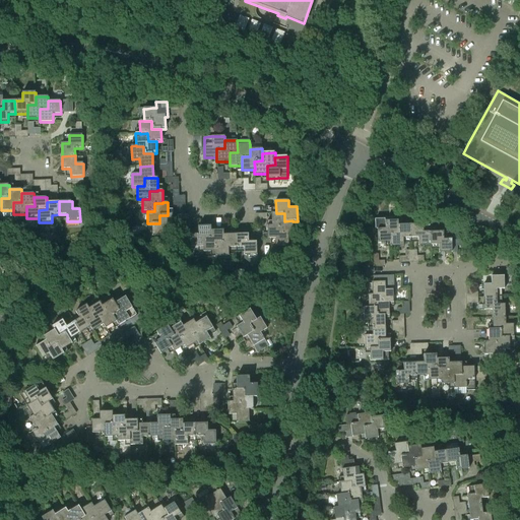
[(271,213),(272,225),(279,225),(279,234),(288,234),(294,234),(293,221),(293,220),(284,221),(284,213),(276,213),(276,212),(271,213)]
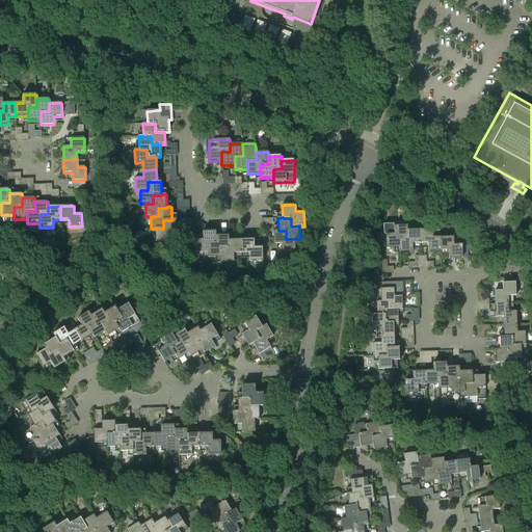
[(155,229),(156,242),(168,241),(168,233),(177,233),(177,219),(171,219),(171,220),(163,220),(163,229),(155,229)]
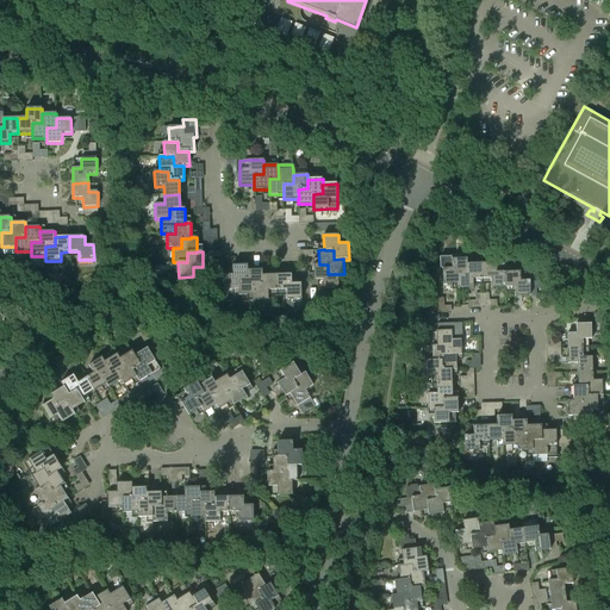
[(443,285),(458,284),(458,274),(467,274),(467,265),(467,260),(452,260),(452,257),(440,259),(441,269),(443,269),(443,285)]
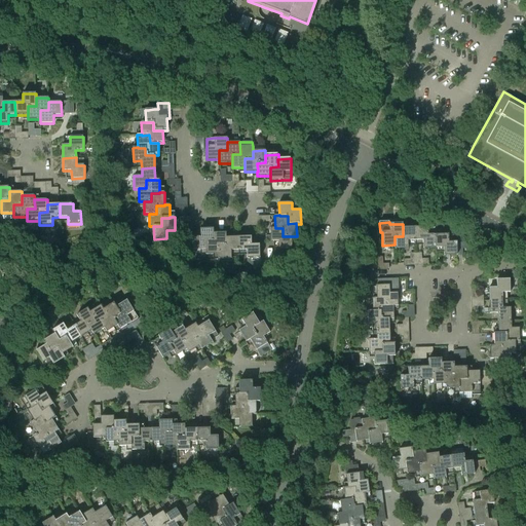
[(423,249),(437,249),(436,235),(428,235),(428,227),(415,228),(415,240),(423,240),(423,249)]
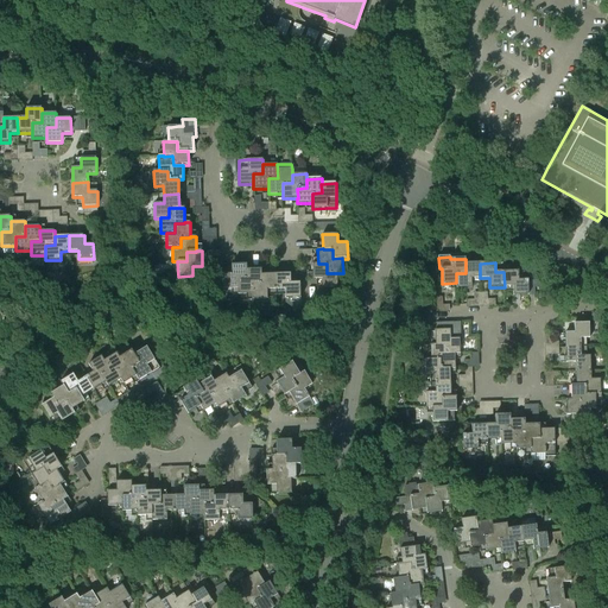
[(318,264),(312,264),(314,279),(322,279),(323,289),(339,287),(337,273),(327,273),(327,264),(318,264)]
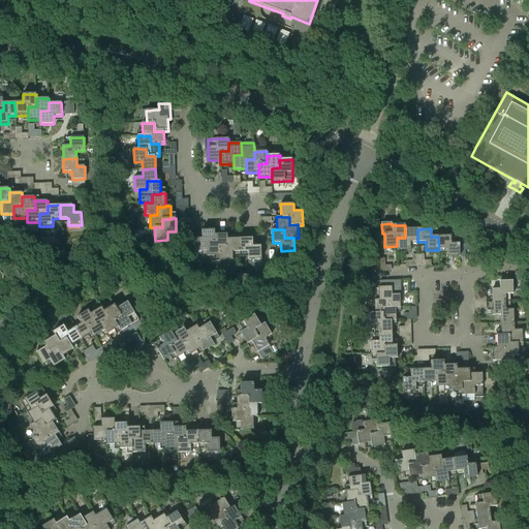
[(410,243),(417,242),(417,229),(405,229),(405,238),(397,238),(397,246),(397,251),(410,250),(410,243)]
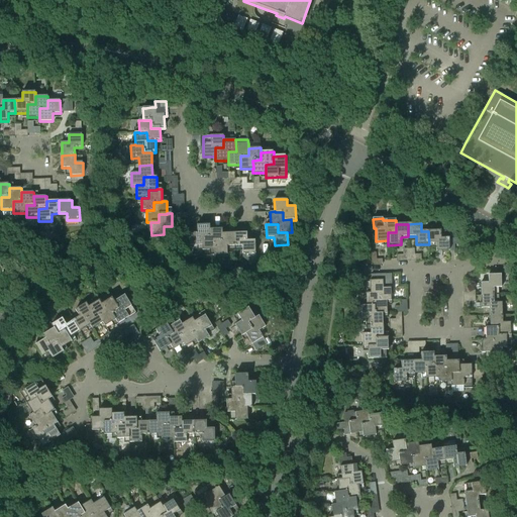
[(190,246),(202,246),(202,237),(210,237),(210,229),(210,225),(197,225),(197,229),(189,229),(190,246)]
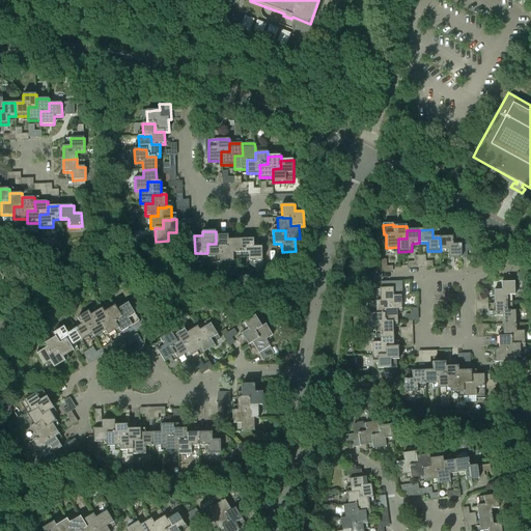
[(207,257),(220,257),(220,248),(228,248),(228,240),(229,240),(228,235),(216,235),(216,244),(207,244),(207,253),(207,257)]
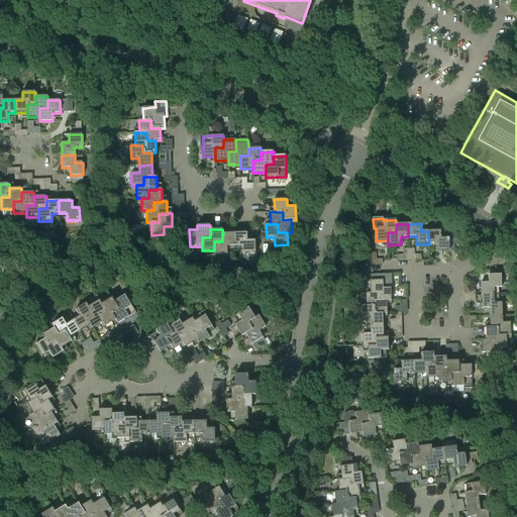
[(428,231),(429,244),(436,243),(436,251),(449,251),(449,238),(441,238),(441,230),(428,231)]
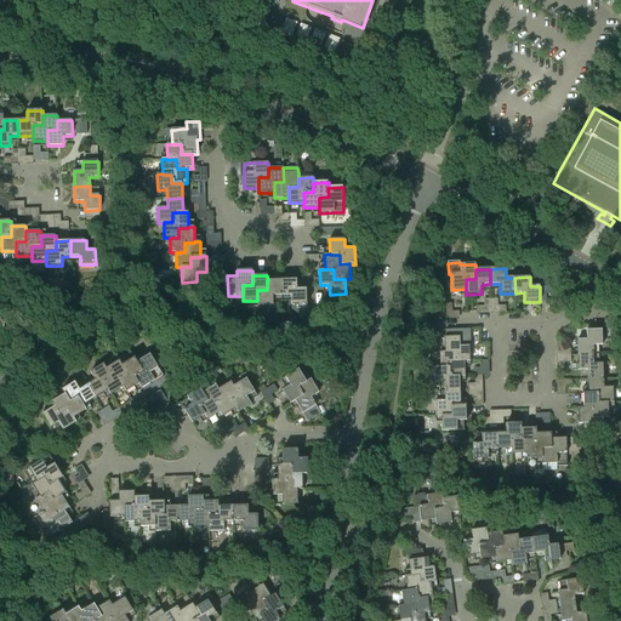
[(297,279),(283,280),(283,296),(291,295),(291,305),(307,305),(307,289),(297,289),(297,279)]
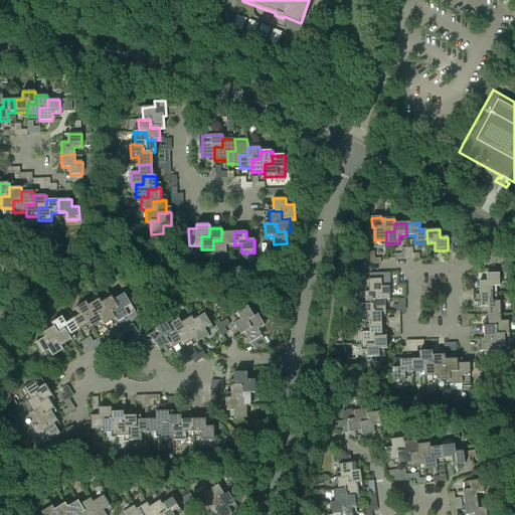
[(213,249),(213,253),(226,253),(226,245),(234,245),(234,232),(222,232),(221,232),(221,240),(213,240),(213,249)]
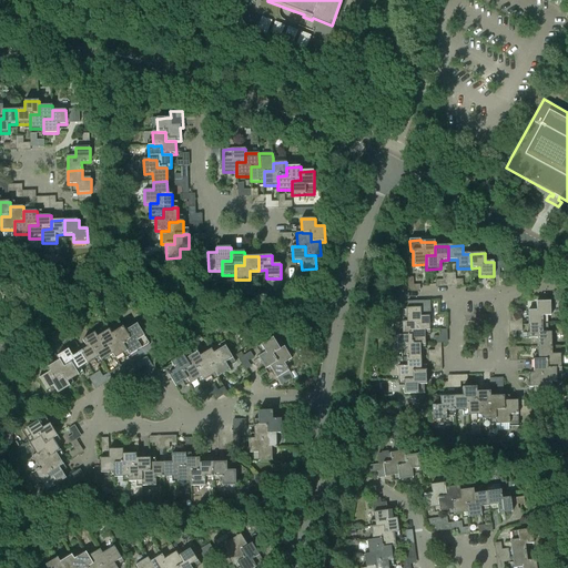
[(528,311),(528,325),(543,324),(543,316),(551,315),(550,302),(536,302),(537,311),(528,311)]
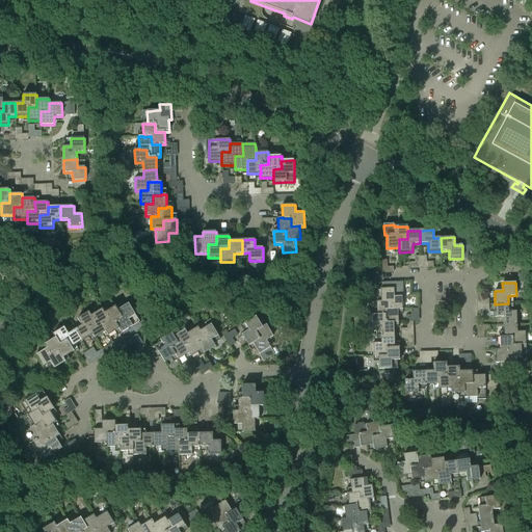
[(380,289),(381,301),(390,301),(390,310),(398,310),(403,310),(402,296),(394,296),(394,289),(380,289)]
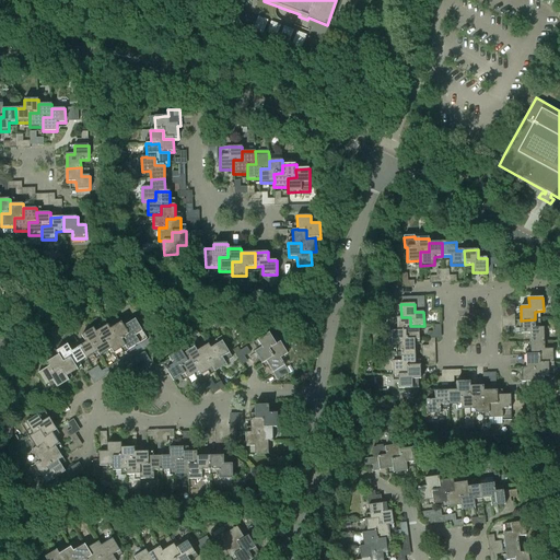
[(396,317),(397,330),(397,331),(405,330),(405,340),(415,339),(415,340),(420,339),(419,326),(410,326),(410,317),(401,317),(396,317)]
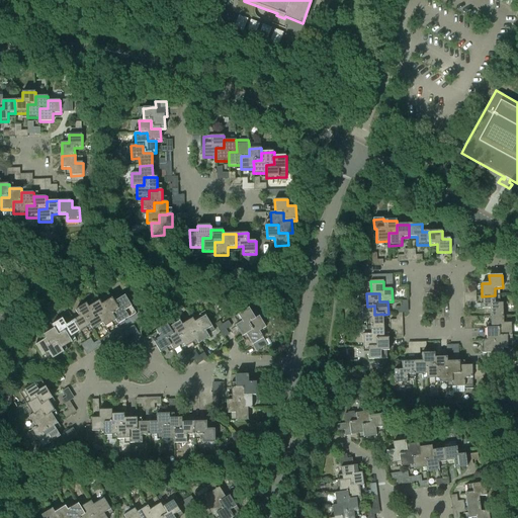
[(125,295),(115,301),(114,301),(119,309),(112,313),(116,320),(116,321),(118,324),(130,318),(125,311),(132,307),(125,295)]
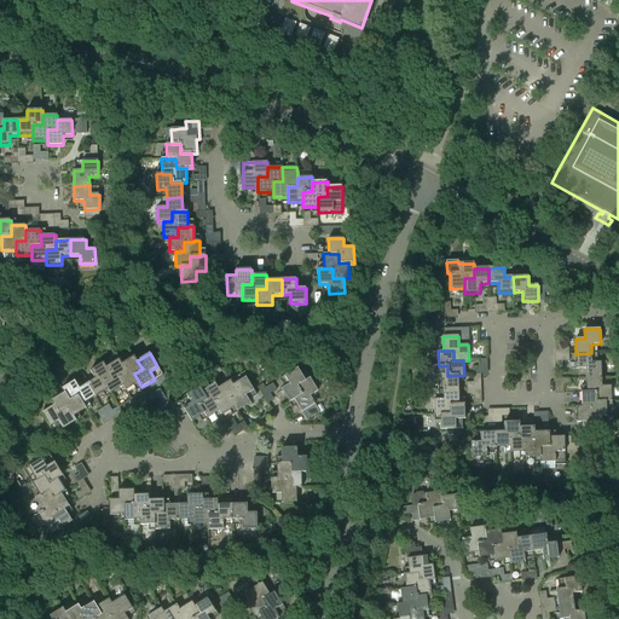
[(586,369),(586,377),(602,376),(601,362),(591,363),(591,353),(576,354),(577,369),(586,369)]
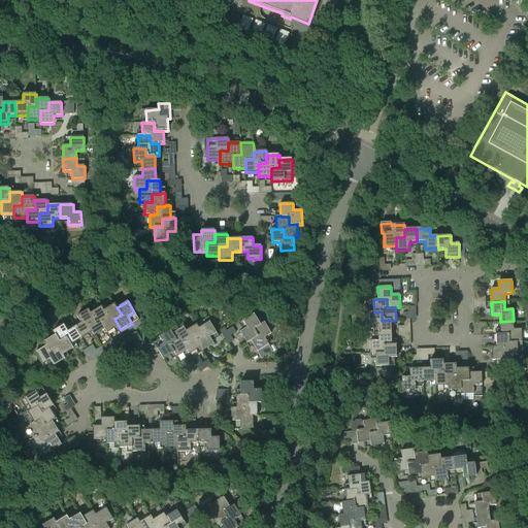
[(114,304),(104,310),(108,318),(101,322),(105,329),(107,333),(119,327),(119,326),(114,319),(122,315),(117,307),(118,307),(114,304)]
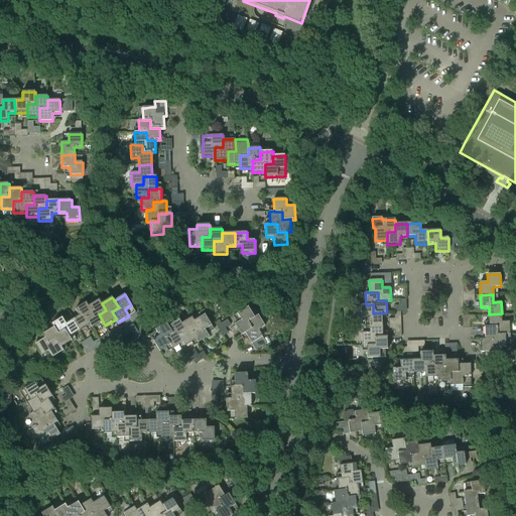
[(99,299),(89,306),(93,312),(86,317),(90,325),(92,329),(103,321),(99,314),(106,310),(102,303),(99,299)]
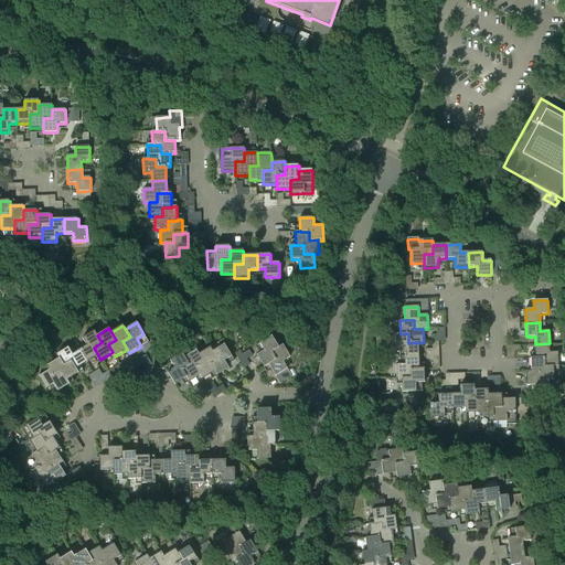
[(87,347),(81,350),(87,362),(98,355),(94,348),(102,342),(97,336),(95,331),(83,339),(87,347)]
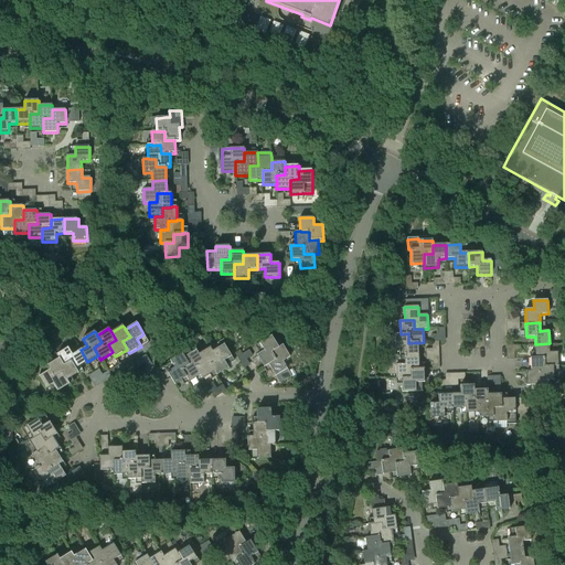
[(404,348),(405,356),(419,355),(418,343),(418,342),(408,343),(408,333),(401,334),(401,333),(395,333),(396,348),(404,348)]
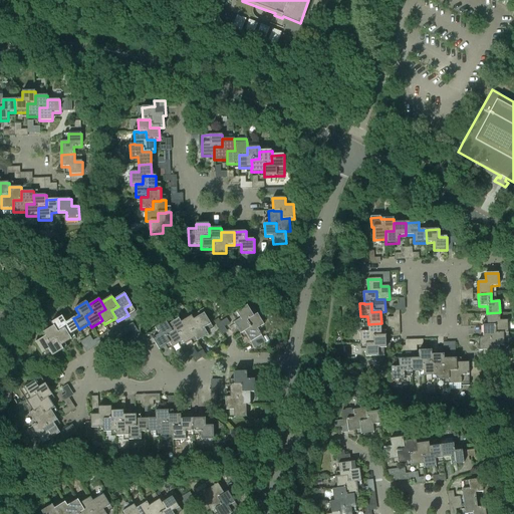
[(241,334),(245,332),(244,331),(251,328),(246,321),(254,316),(247,305),(236,312),(240,319),(234,323),(241,334)]
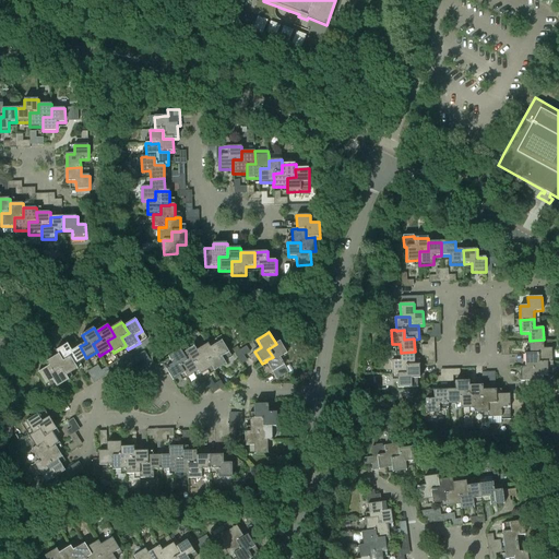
[(530,341),(530,354),(538,354),(538,363),(547,363),(552,363),(552,348),(544,348),(544,340),(530,341)]
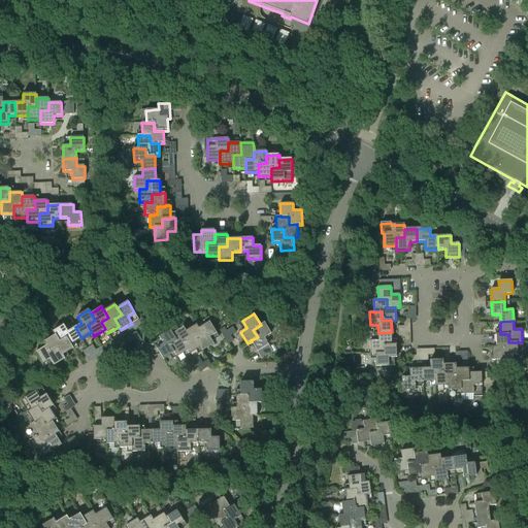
[(209,322),(199,328),(203,335),(196,339),(200,347),(200,348),(202,351),(215,343),(212,341),(219,337),(209,322)]
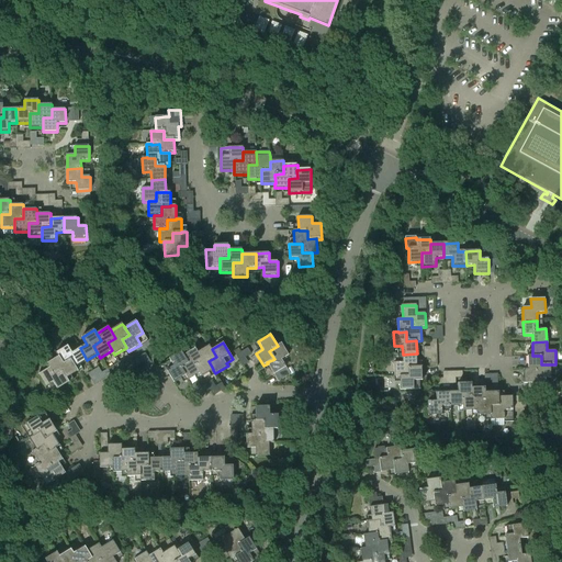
[(267,362),(268,363),(279,382),(291,374),(282,360),(289,355),(281,343),(278,346),(269,351),(274,359),(267,362)]
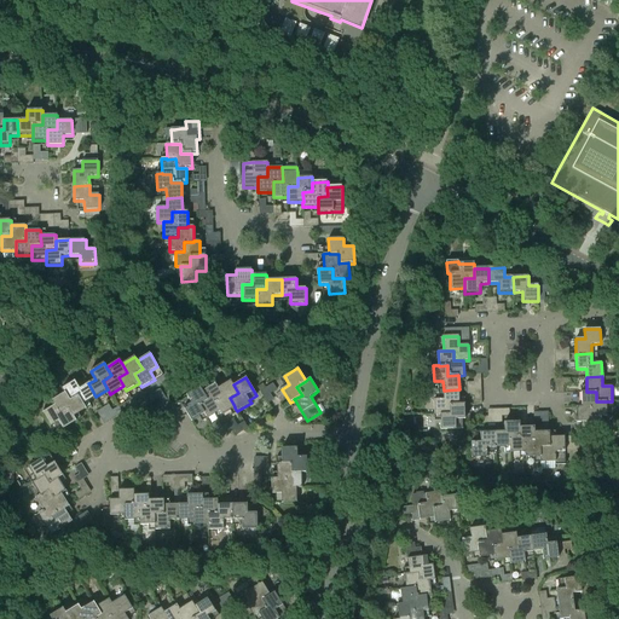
[(62,388),(64,393),(69,401),(79,395),(84,404),(96,397),(88,383),(80,388),(75,380),(62,388)]
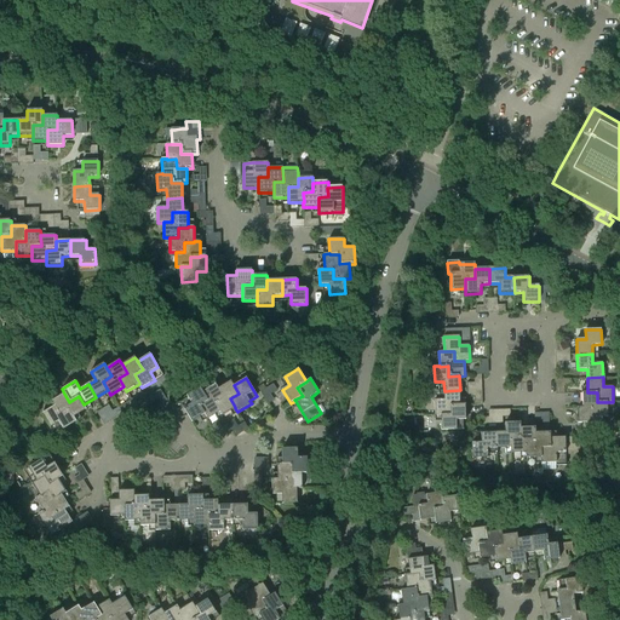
[(231,380),(218,389),(217,390),(222,397),(214,402),(220,411),(219,411),(223,415),(235,408),(235,407),(230,399),(239,394),(234,385),(231,380)]
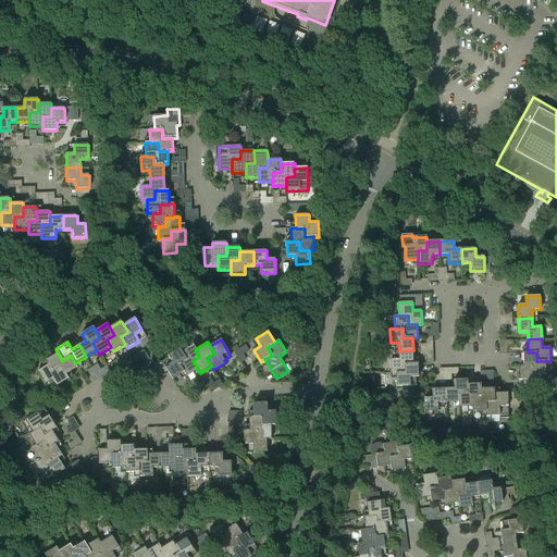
[(194,345),(183,353),(182,353),(187,359),(178,364),(184,372),(186,376),(197,369),(198,369),(193,361),(199,357),(195,350),(196,349),(194,345)]
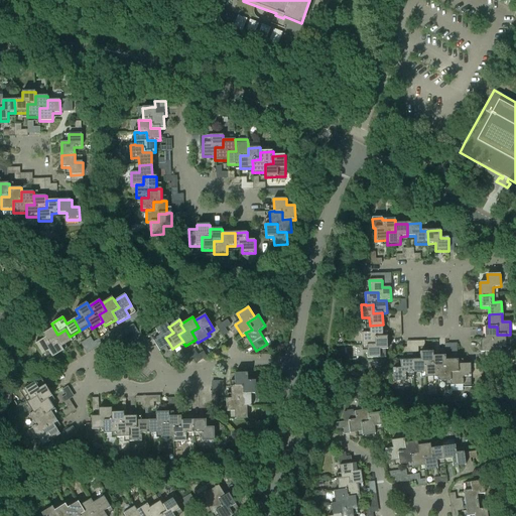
[(222,324),(225,329),(231,325),(228,319),(222,324)]
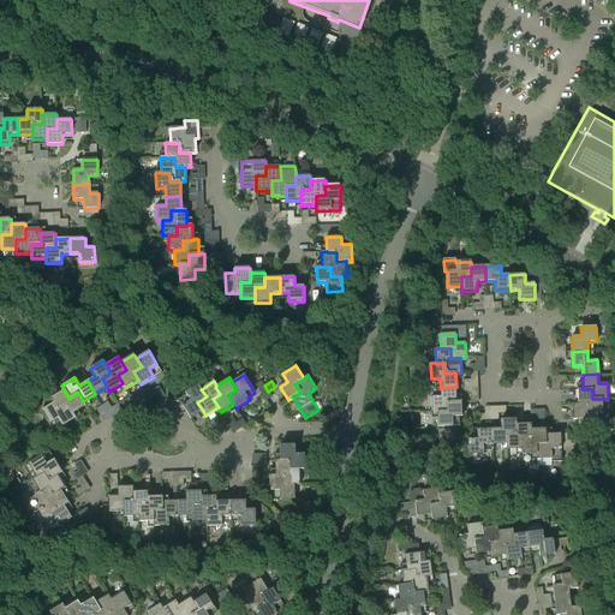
[(201,389),(202,389),(198,384),(185,393),(186,394),(178,399),(190,419),(203,411),(197,402),(207,396),(201,389)]
